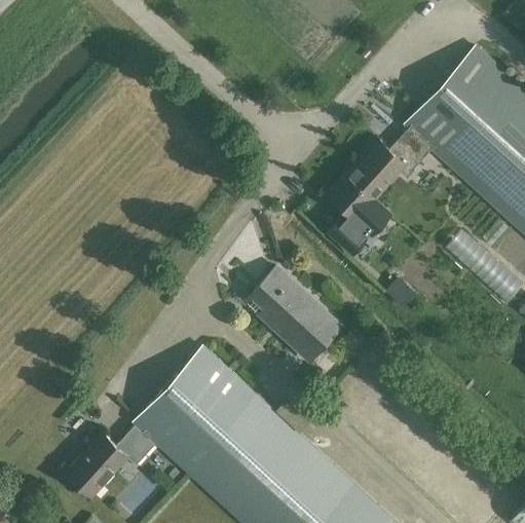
[(524,11),(517,4),(509,13),(523,28),(524,25),(524,11)]
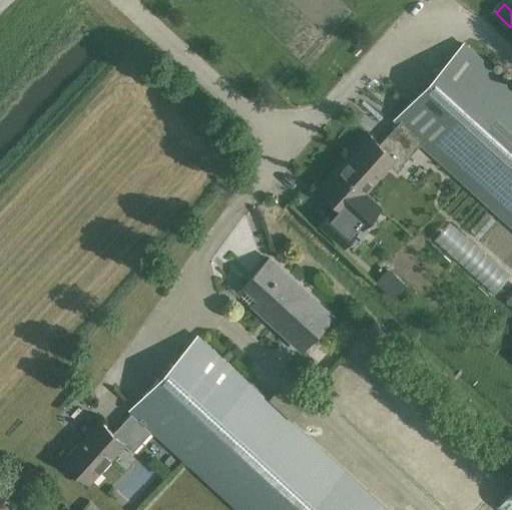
[(421,145),(420,146),(511,228),(511,91),(463,47),(395,122),(398,125),(421,145)]
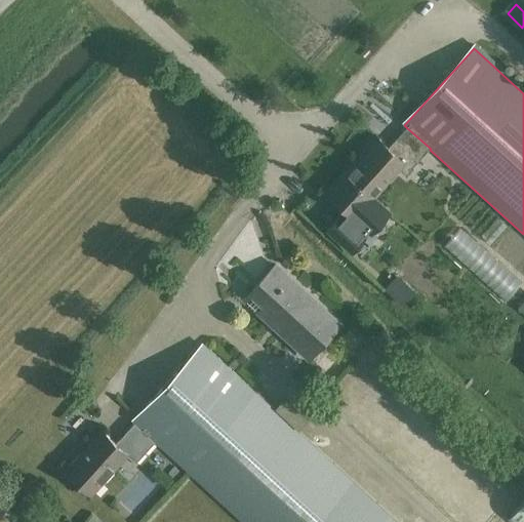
[(338,218),(327,232),(351,253),(353,255),(365,242),(363,240),(360,238),(366,232),(370,236),(389,215),(373,202),(373,201),(371,200),(397,171),(404,178),(430,150),(431,149),(407,128),(388,150),(375,139),(363,153),(365,154),(327,197),(346,213),(340,219),(338,218)]
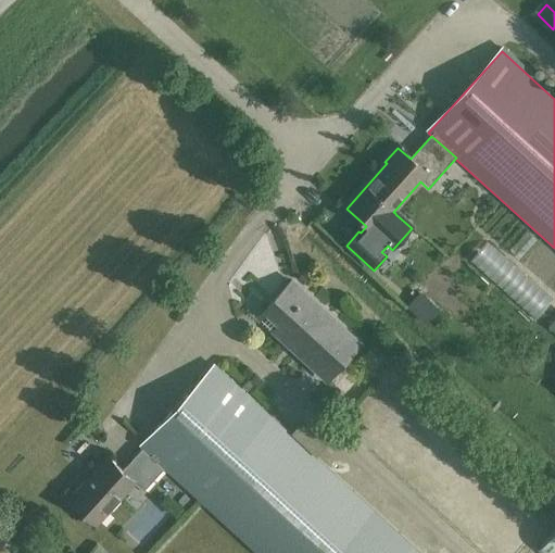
[(533,317),(545,305),(480,244),(468,258),(533,317)]
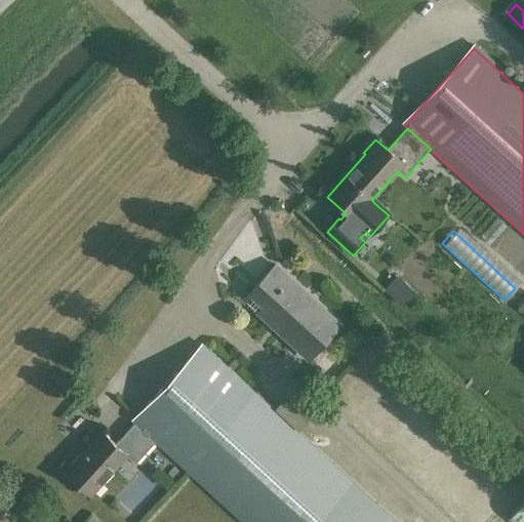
[(275,268),(243,303),(244,304),(252,294),(266,307),(257,316),(308,361),(339,327),(275,268)]
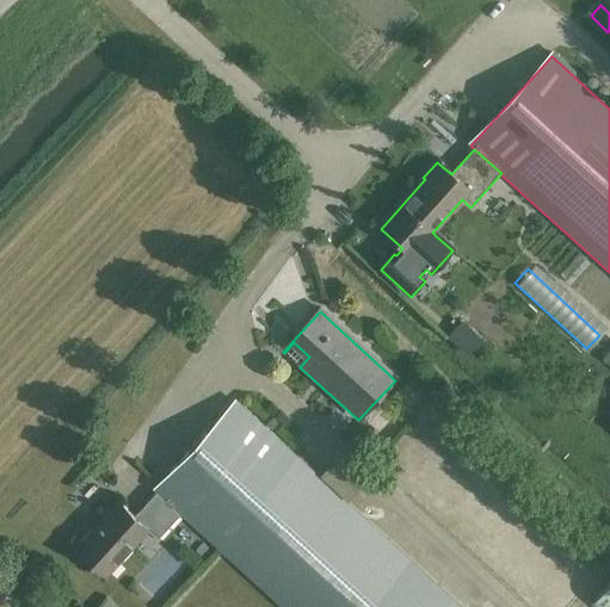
[(154,493),(156,494),(180,515),(279,606),(457,606),(235,403),(154,493)]
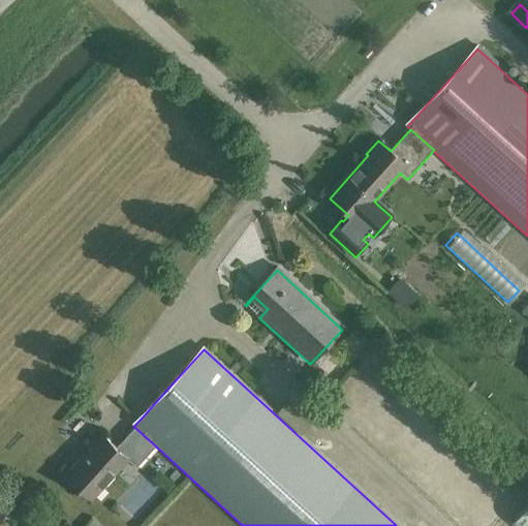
[(61,435),(67,447),(87,436),(81,425),(61,435)]
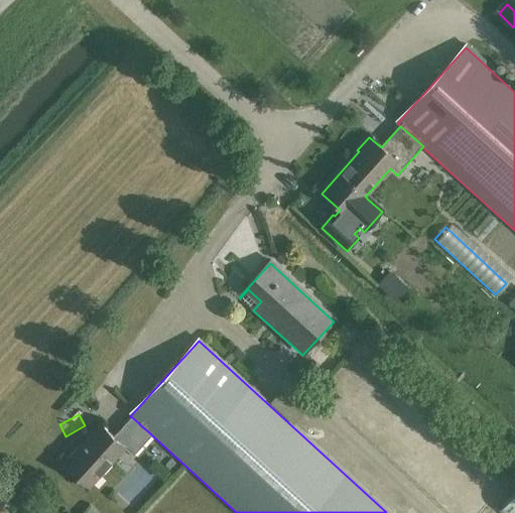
[(132,417),(113,438),(99,426),(63,465),(89,488),(124,450),(132,458),(152,435),(132,417)]
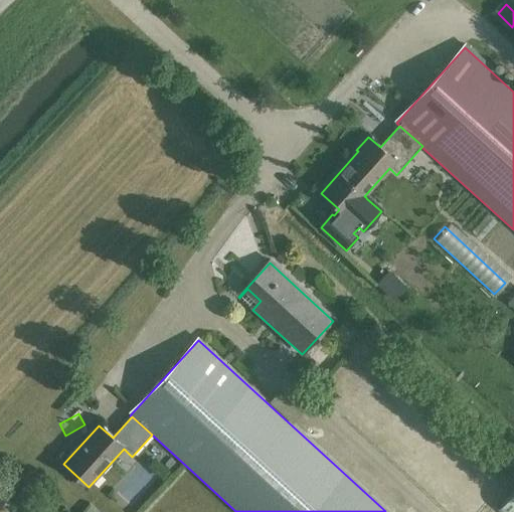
[(513,511),(513,493),(497,511),(513,511)]
